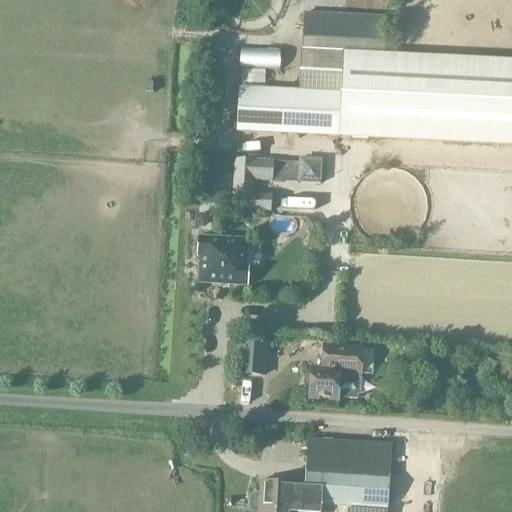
[(233,128),(337,134),(511,144),(511,60),(342,50),(339,90),(235,84),(233,128)]
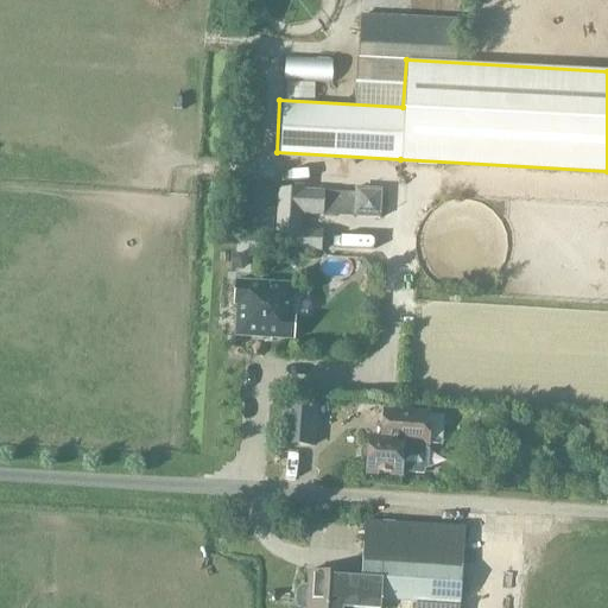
[(240,189),(238,228),(272,229),(274,191),(240,189)]
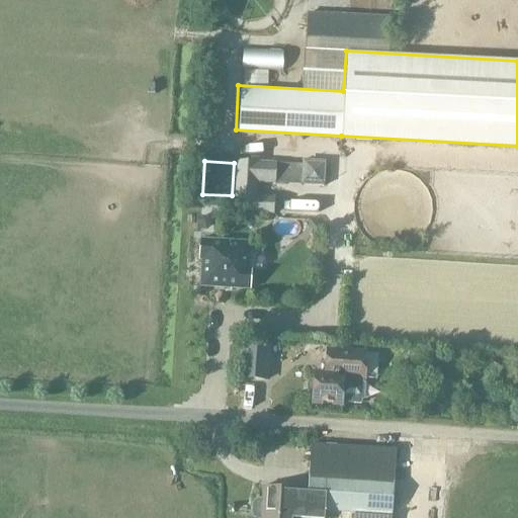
[(305,161),(303,185),(323,187),(325,162),(305,161)]
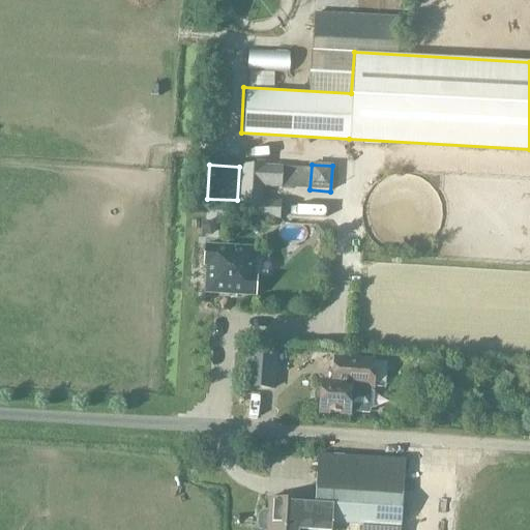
[(242,219),(280,221),(281,202),(262,202),(263,188),(281,189),(282,171),(244,169),(242,219)]
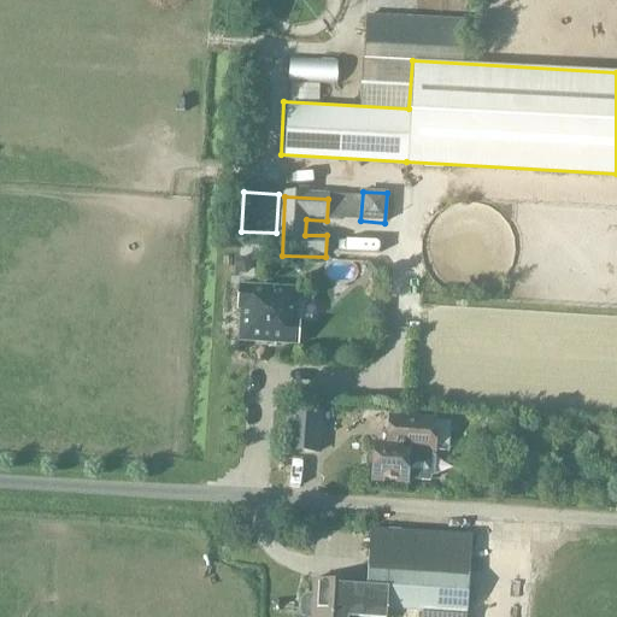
[(240,312),(238,342),(300,347),(303,319),(299,319),(300,286),(239,282),(236,312),(240,312)]
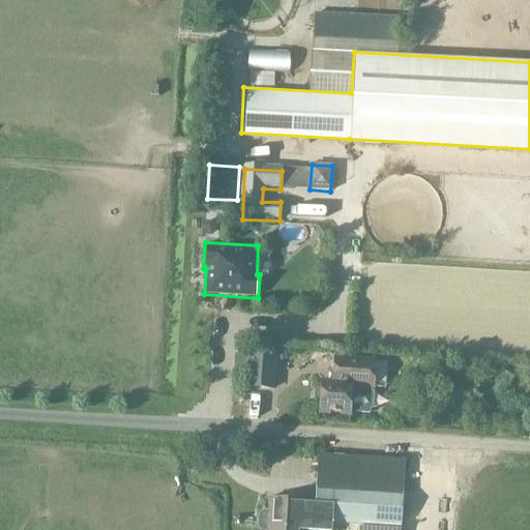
[(274,386),(276,355),(248,352),(246,383),(274,386)]
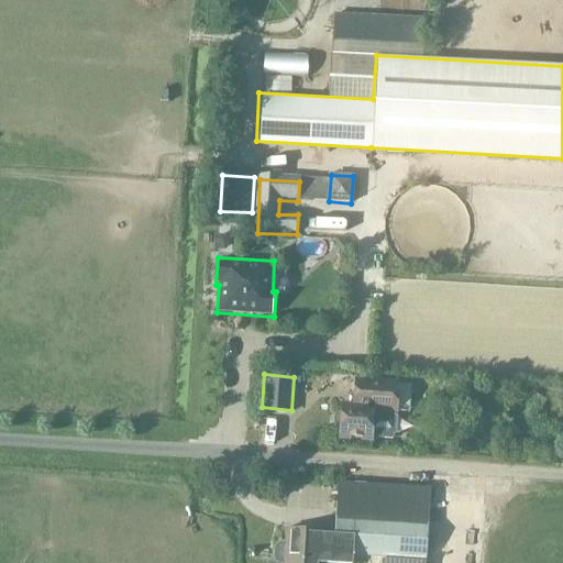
[(339,441),(374,444),(374,442),(394,443),(396,415),(398,415),(399,388),(354,386),(353,411),(341,410),(340,420),(337,419),(333,423),(332,428),(337,432),(339,432),(339,441)]
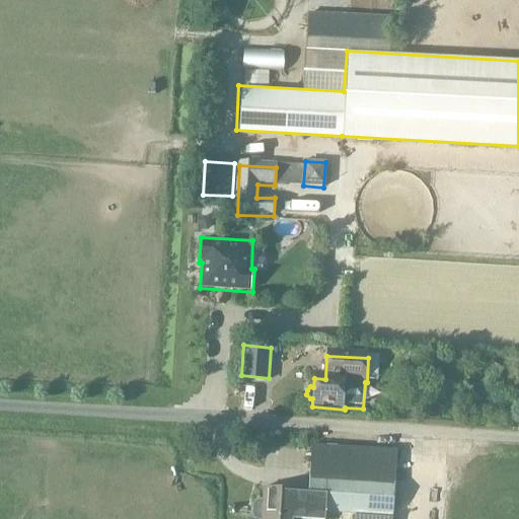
[(505,370),(494,364),(486,377),(497,383),(505,370)]
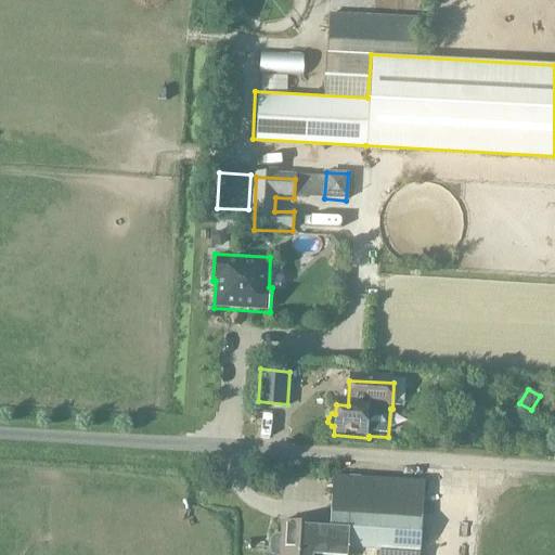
[(275,554),(319,554),(320,546),(375,550),(375,554),(418,554),(420,553),(424,481),(334,475),(334,488),(332,529),(321,528),(321,524),(284,523),(283,537),(279,537),(274,538),(273,541),(273,546),(272,551),(274,554),(275,554)]
